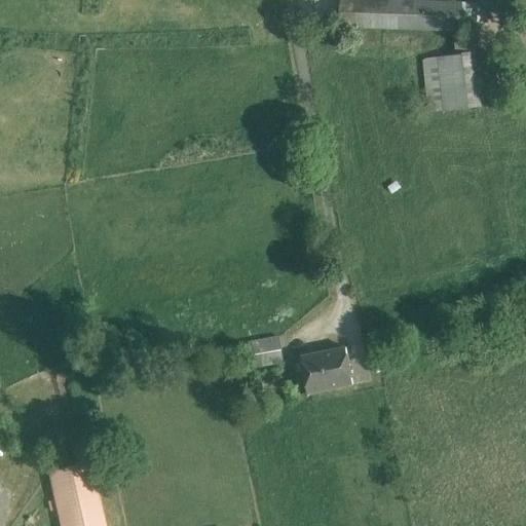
[(391,0),(340,0),(340,27),(459,31),(460,2),(391,0)]
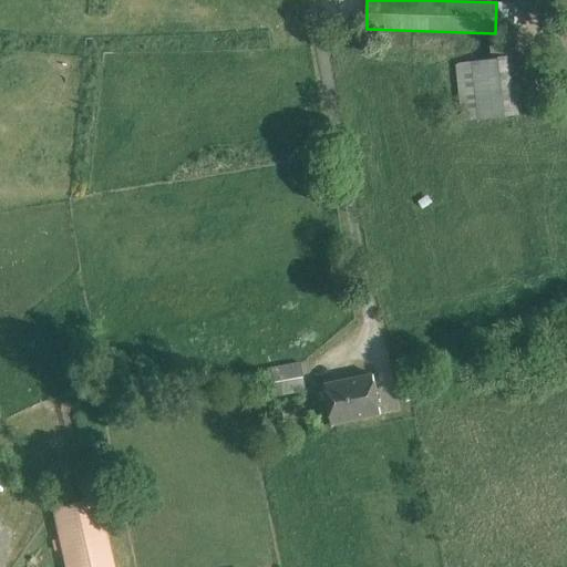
[(463,121),(521,114),(514,57),(512,57),(511,44),(492,47),(493,62),(457,65),(463,121)]
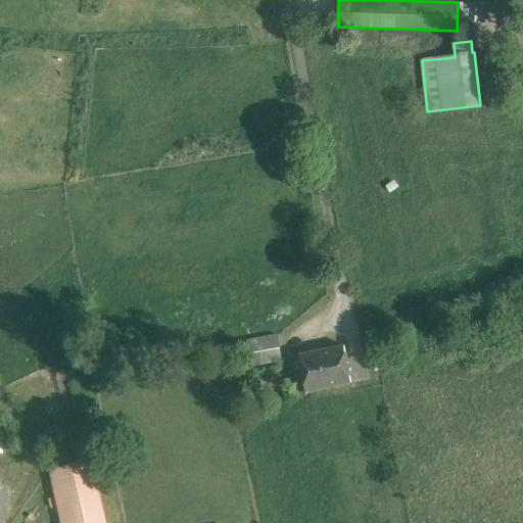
[(247,340),(251,366),(282,361),(278,335),(247,340)]
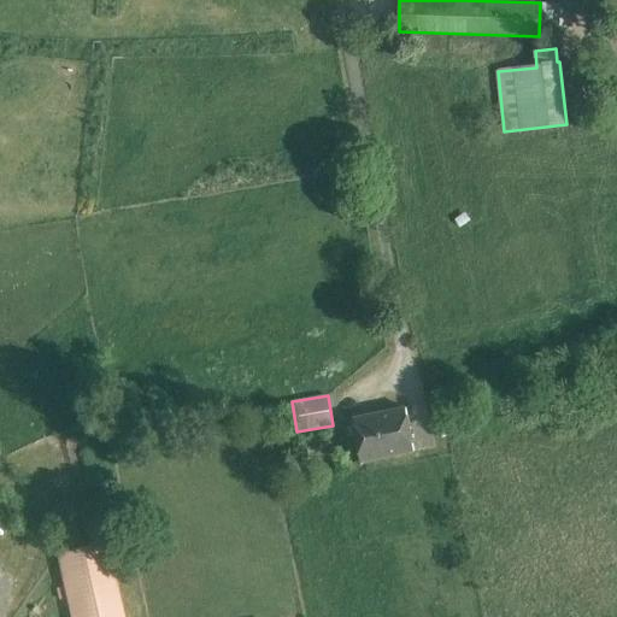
[(363,462),(416,451),(406,407),(354,418),(363,462)]
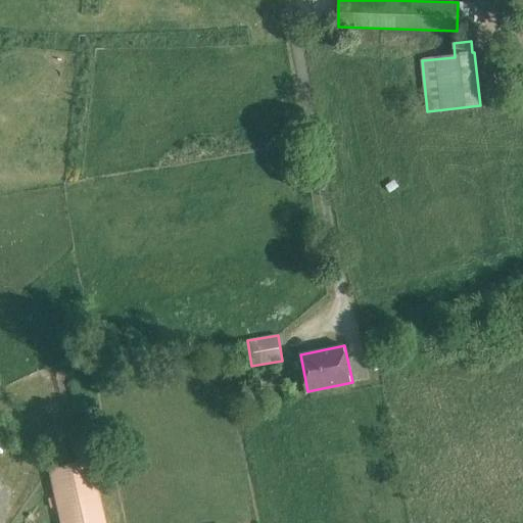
[(61,522),(103,522),(89,459),(49,467),(61,522)]
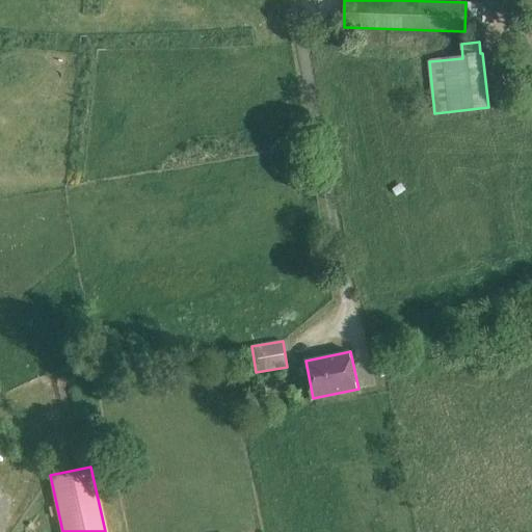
All buildings are outlined.
